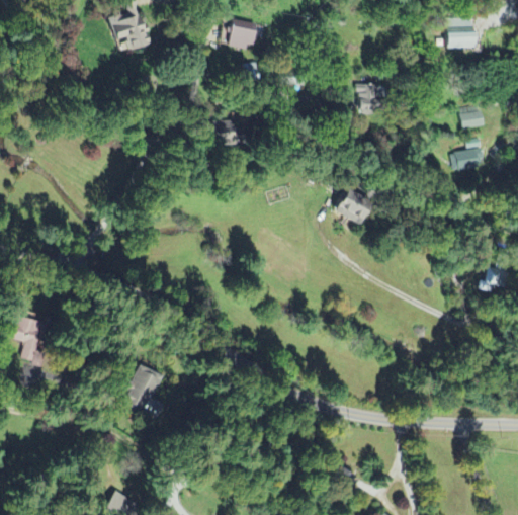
[(117,40),(124,38),(131,54),(153,46),(138,6),(108,17),(117,40)]
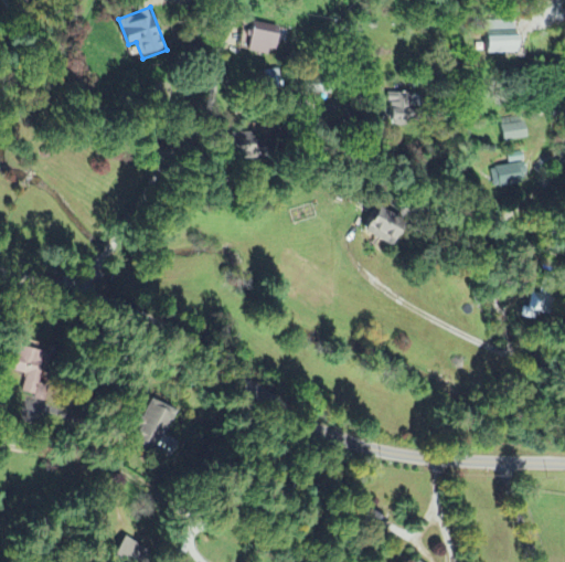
[(486,53),(513,52),(512,20),(484,20),(486,53)]
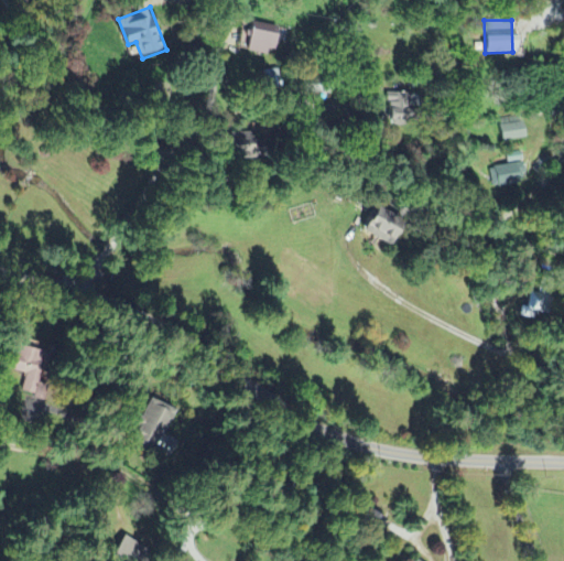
[(281,25),(256,22),(253,31),(251,31),(248,50),(278,54),(281,25)]
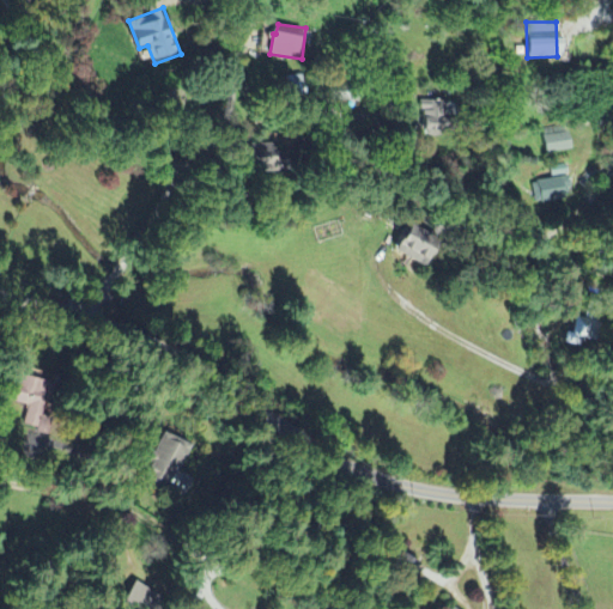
[(445,132),(443,99),(422,101),(423,133),(445,132)]
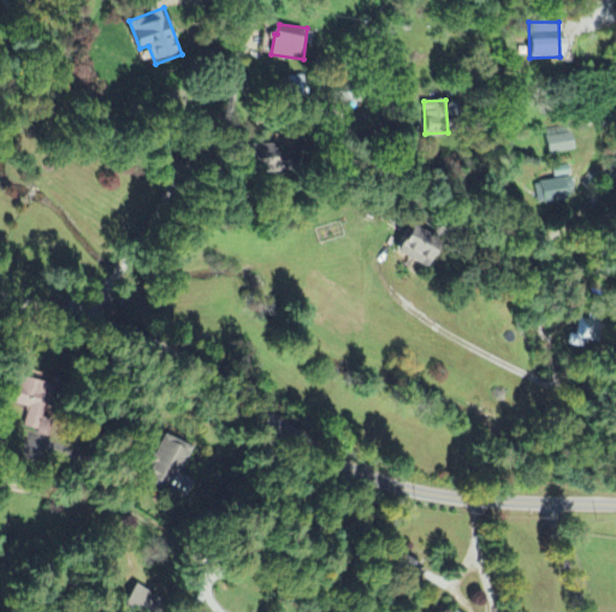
[(548,128),(549,153),(573,152),(570,126),(548,128)]
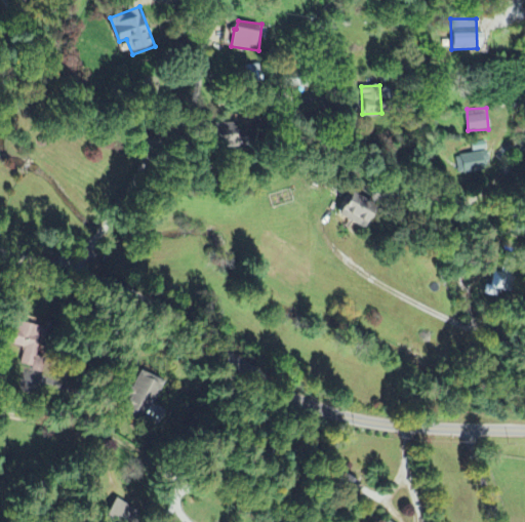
[(472,144),(474,152),(487,149),(485,141),(472,144)]
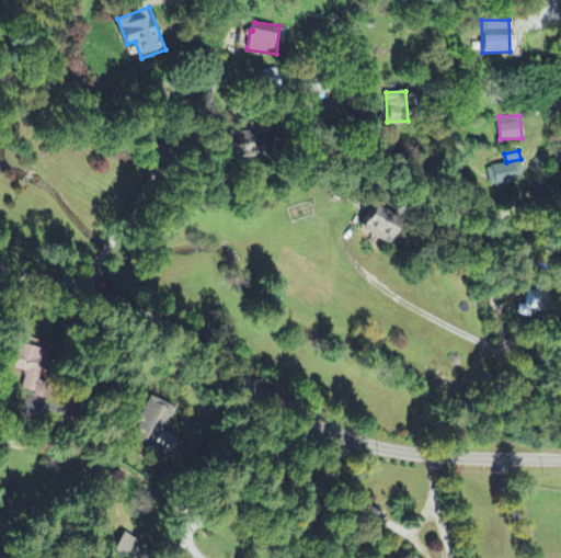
[(490,184),(523,180),(521,161),(488,166),(490,184)]
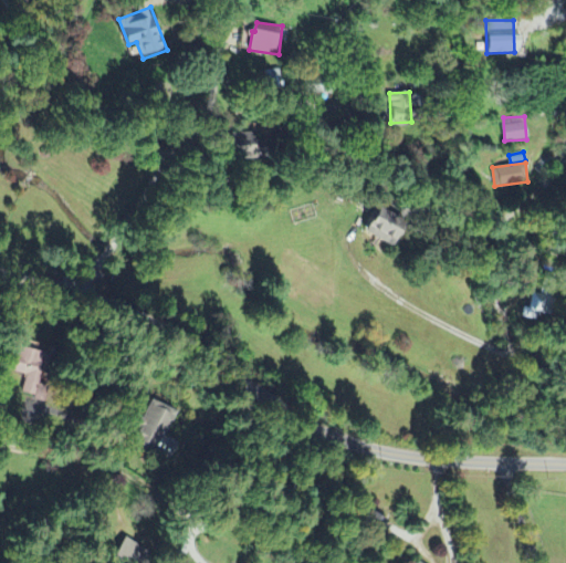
[(366,233),(394,247),(406,221),(378,208),(366,233)]
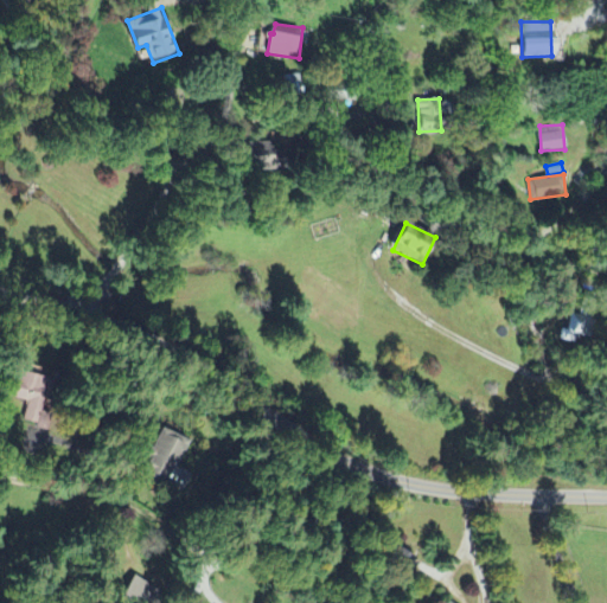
[(46,410),(56,377),(27,370),(19,397),(31,401),(26,421),(51,427),(55,412),(46,410)]
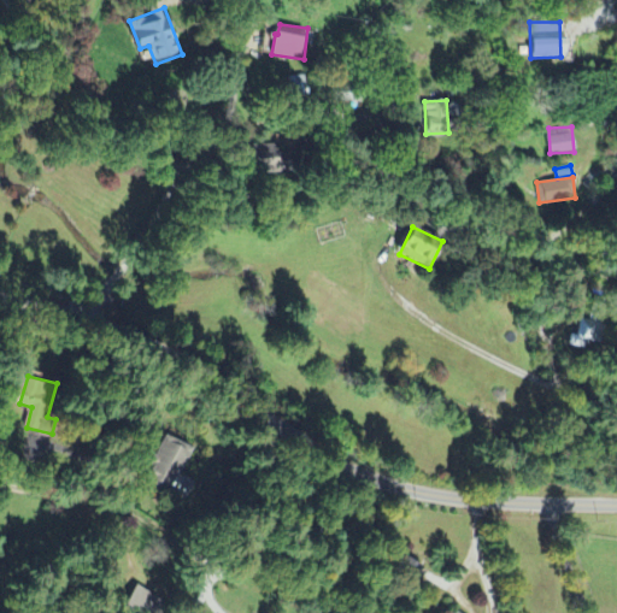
[(152,476),(175,488),(195,447),(172,435),(152,476)]
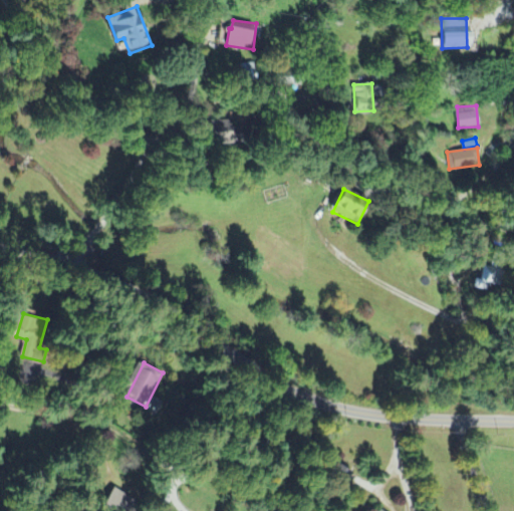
[(131,495),(114,487),(107,502),(123,509),(131,495)]
